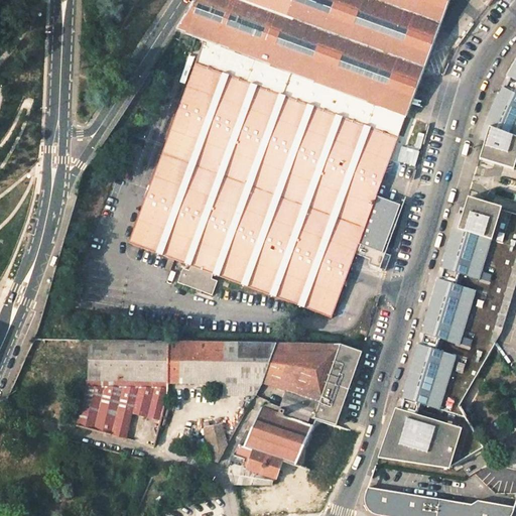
[(197,0),(178,28),(204,38),(383,108),(404,117),(406,117),(449,0),(197,0)]
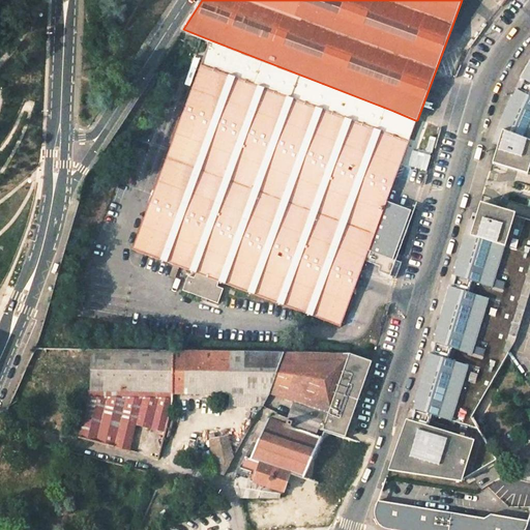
[(386,130),(393,111),(209,39),(133,249),(196,273),(195,277),(188,275),(182,291),(218,303),(224,289),(217,287),(219,282),(341,326),(364,261),(386,202),(410,139),(408,138),(386,130)]
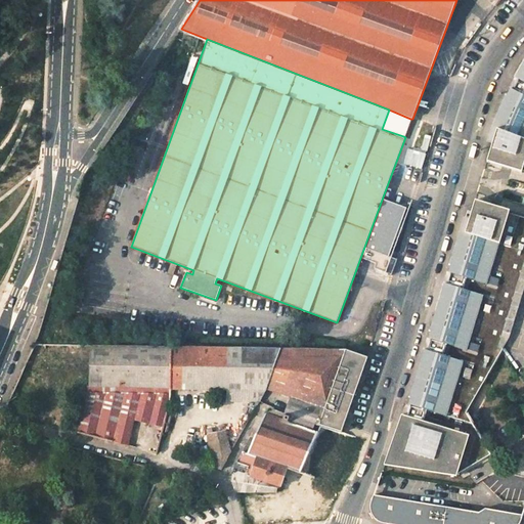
[(488,162),(489,161),(520,171),(519,171),(521,172),(522,170),(523,170),(523,64),(521,71),(516,79),(518,80),(512,90),(510,90),(501,106),(497,117),(493,125),(492,129),(488,140),(492,142),(487,162),(488,162)]
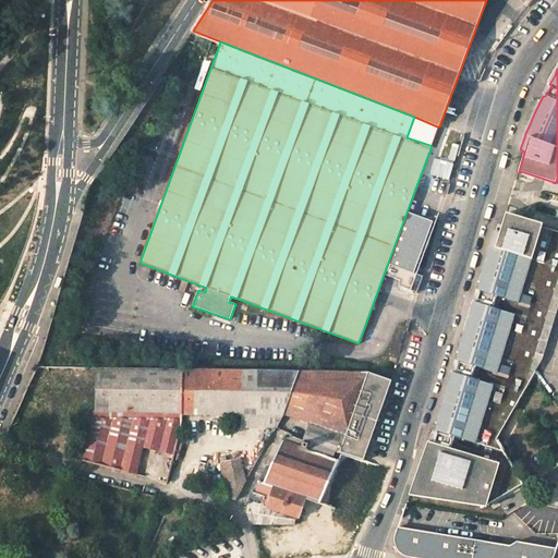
[(414,117),(407,137),(429,145),(433,135),(437,126),(414,117)]
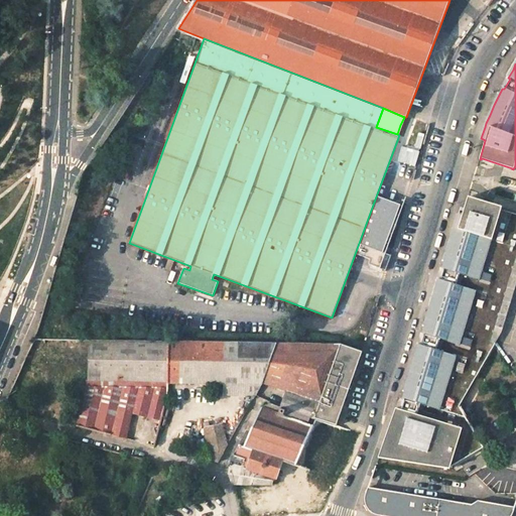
[(376,197),(355,254),(374,261),(372,266),(385,270),(391,256),(382,253),(400,206),(376,197)]
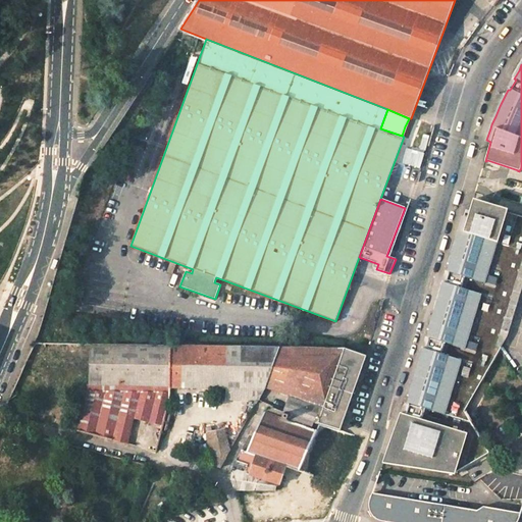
[(388,448),(383,462),(455,473),(489,453),(466,410),(502,347),(498,346),(521,264),(521,216),(507,212),(508,210),(506,209),(506,210),(475,201),(475,200),(474,200),(467,220),(463,218),(447,271),(448,272),(445,283),(442,283),(426,337),(427,337),(424,350),(423,349),(406,403),(408,404),(404,416),(400,415),(390,441),(388,448)]
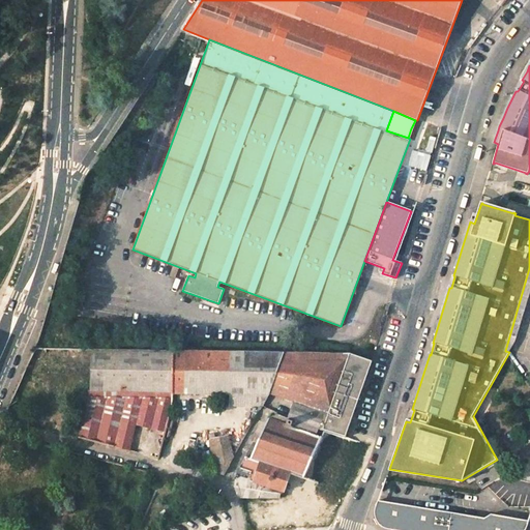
[(174,351),(92,349),(91,398),(89,396),(79,438),(129,451),(136,425),(166,433),(173,404),(173,392),(174,351)]
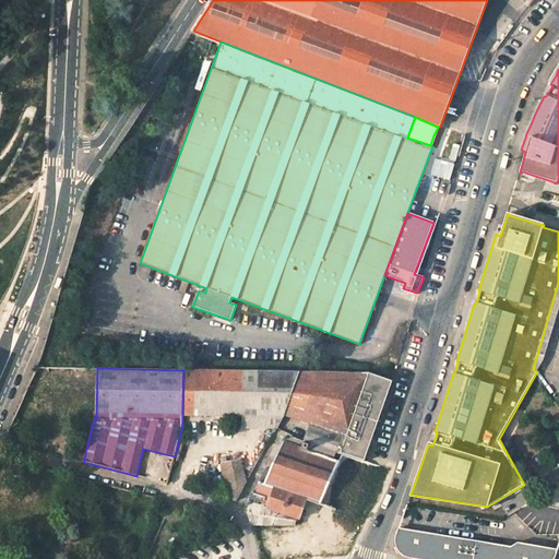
[(183,370),(182,414),(242,415),(241,426),(257,427),(258,371),(183,370)]
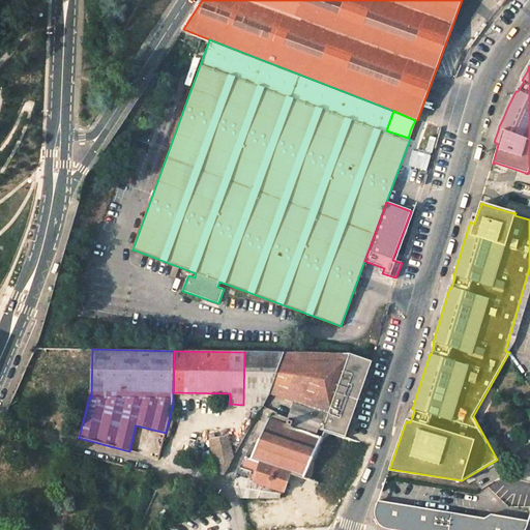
[(244,352),(243,405),(263,406),(269,392),(283,353),(244,352)]
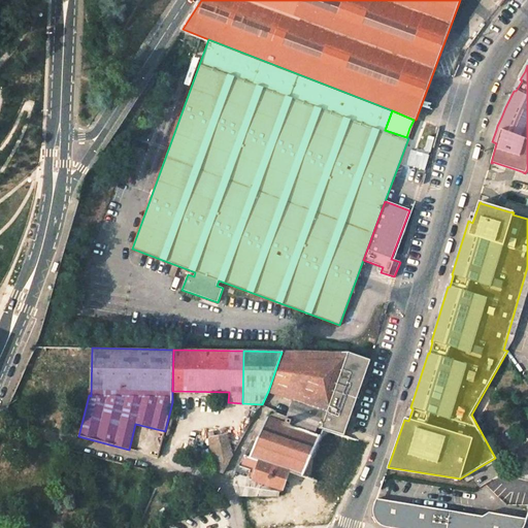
[(282,352),(268,391),(293,400),(328,411),(348,353),(282,352)]
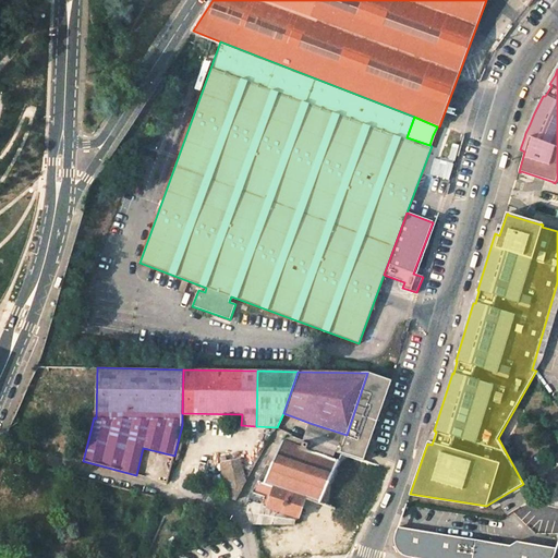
[(347,435),(340,453),(363,460),(391,380),(367,373),(347,435)]
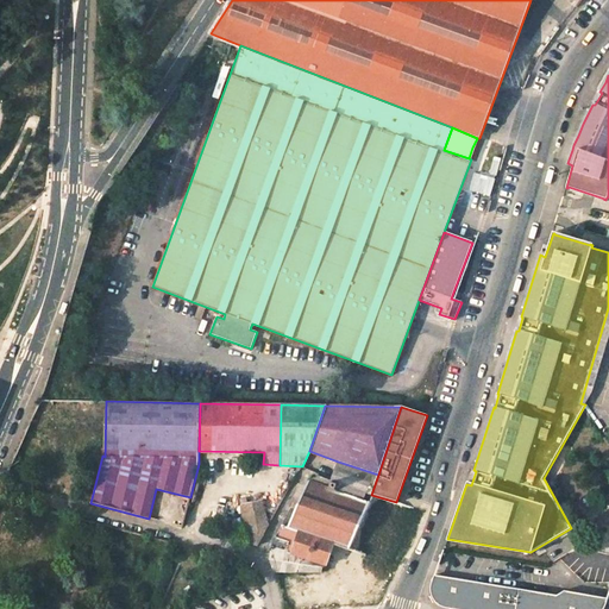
[(339,484),(337,491),(363,501),(366,493),(371,495),(378,475),(338,462),(332,482),(339,484)]
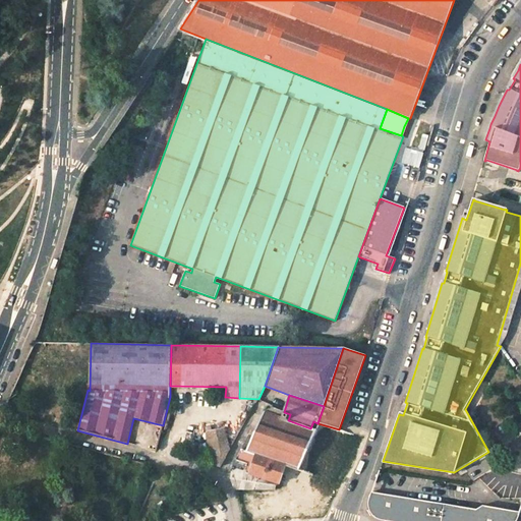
[(245,442),(241,450),(257,456),(251,474),(279,482),(281,483),(287,466),(301,470),(314,430),(310,428),(288,420),(281,418),(284,412),(273,407),(264,412),(249,443),(245,442)]
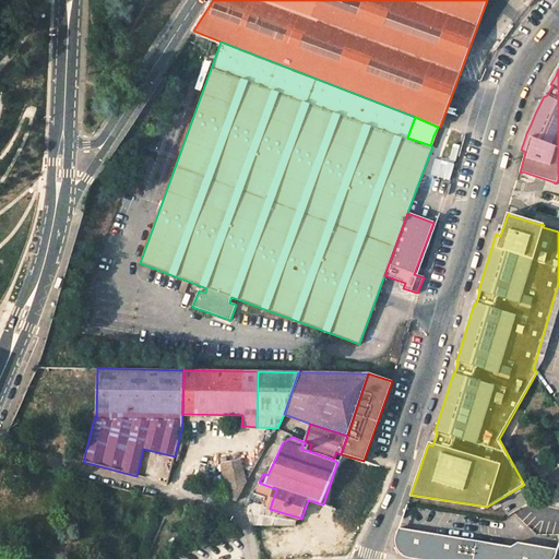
[(74,444),(70,459),(79,461),(82,447),(74,444)]
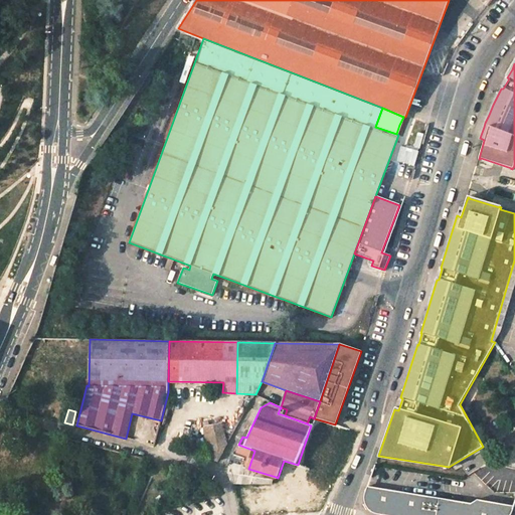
[(204,427),(211,460),(217,462),(228,444),(224,423),(204,427)]
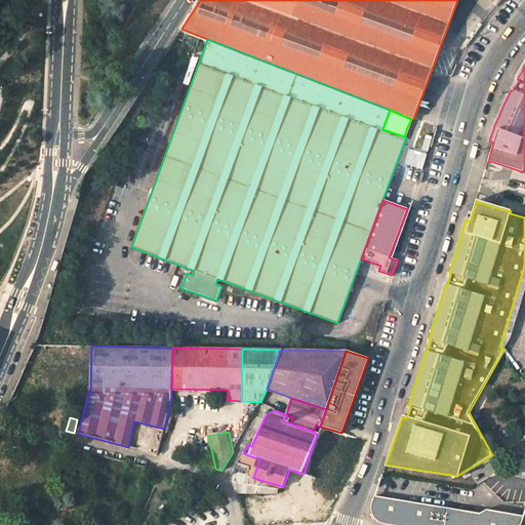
[(243,453),(237,463),(249,468),(246,476),(253,478),(259,459),(243,453)]
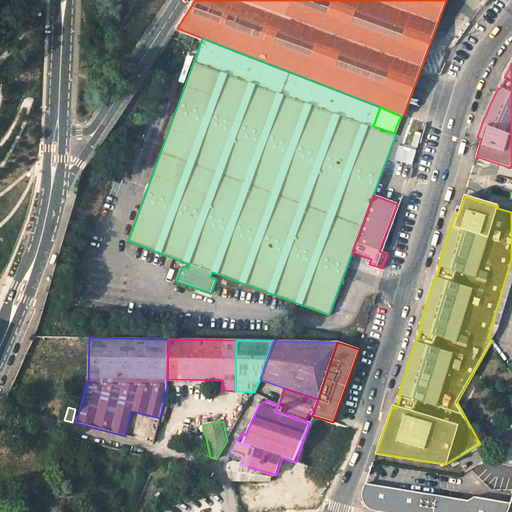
[(142,455),(138,474),(143,475),(145,470),(149,471),(152,458),(142,455)]
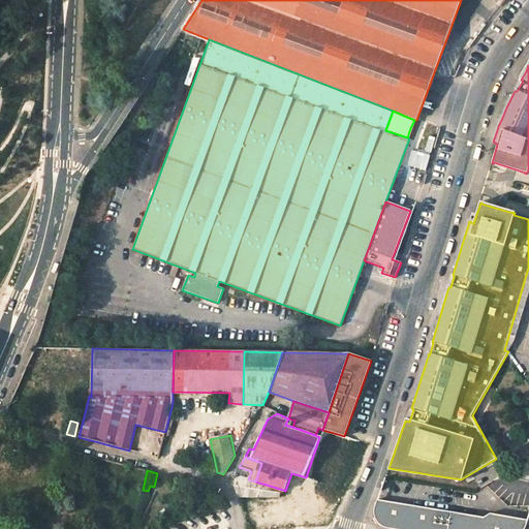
[(235,481),(239,497),(282,497),(283,490),(255,481),(248,479),(236,474),(235,481)]
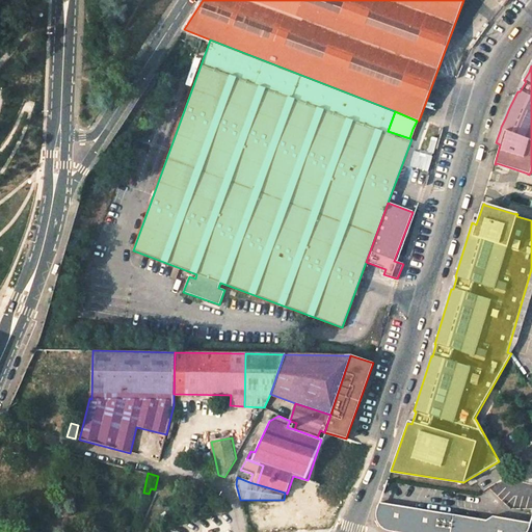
[(177,480),(175,498),(182,499),(184,482),(177,480)]
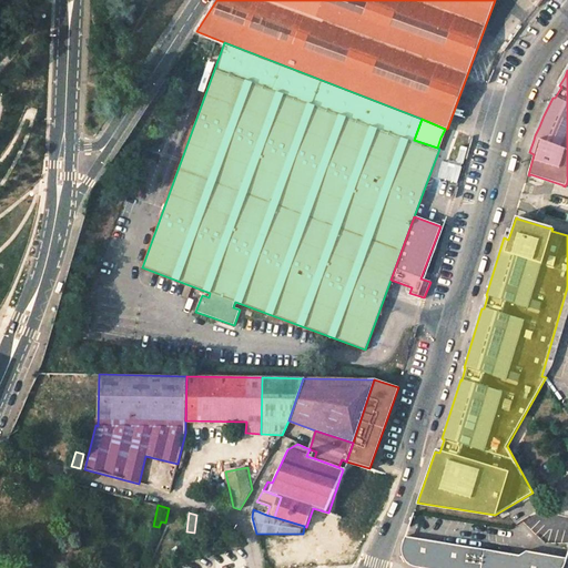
[(561,567),(565,566),(526,551),(518,556),(405,537),(402,546),(402,554),(403,558),(405,561),(409,565),(412,567),(414,567),(417,567),(561,567)]
